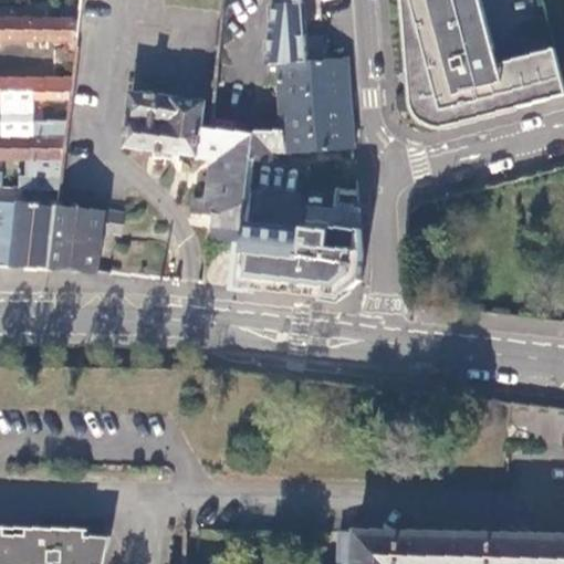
[(277,0),(278,2),(273,2),(271,16),(288,14),(286,1),(301,0),(277,0)]
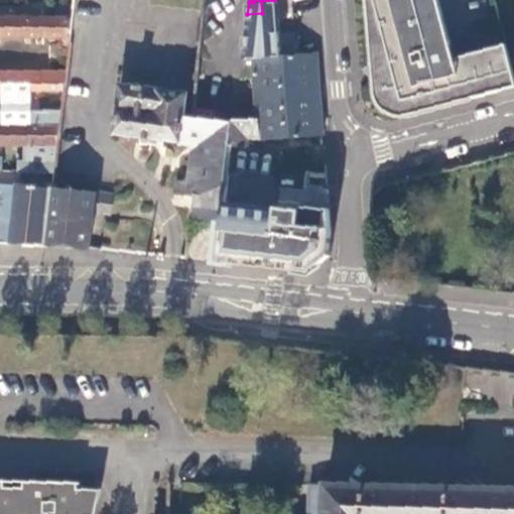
[(363,0),(374,93),(379,108),(390,113),(405,113),(513,84),(513,78),(505,42),(452,56),(435,0),(363,0)]
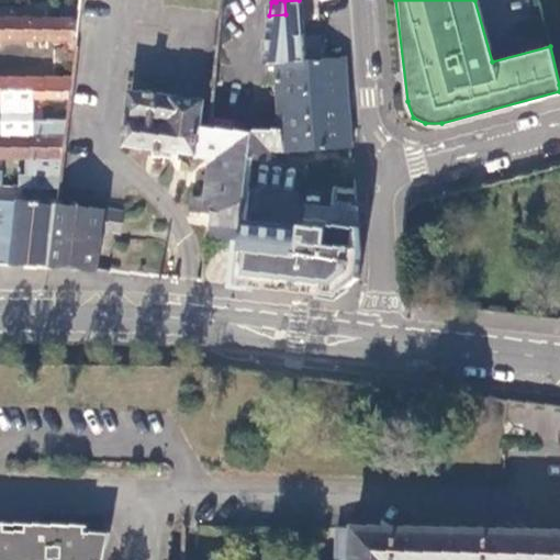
[(0,17),(34,17),(33,6),(0,4),(0,17)]
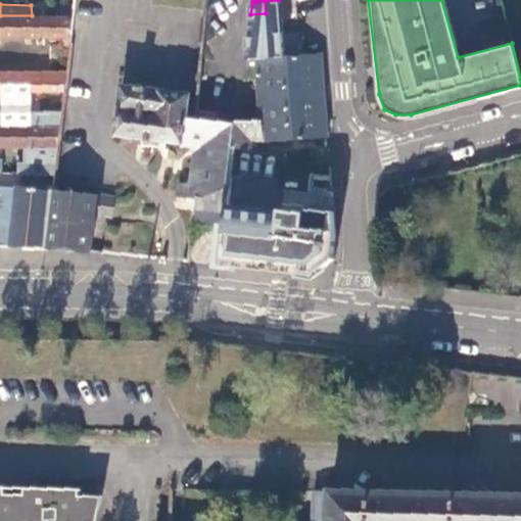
[(31,5),(32,15),(72,15),(74,4),(31,5)]
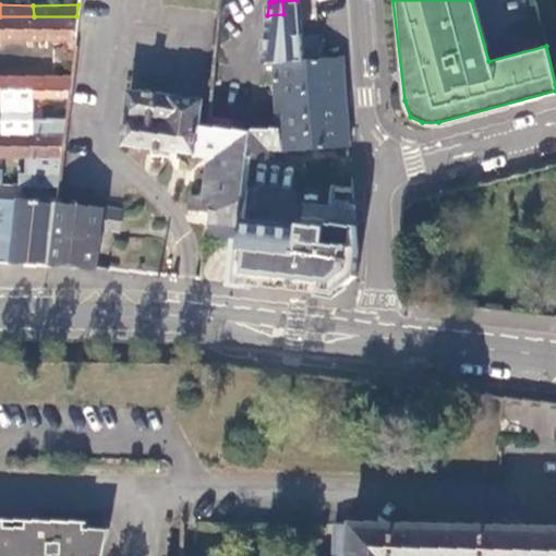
[(298,13),(283,14),(283,19),(267,19),(265,34),(299,32),(298,13)]
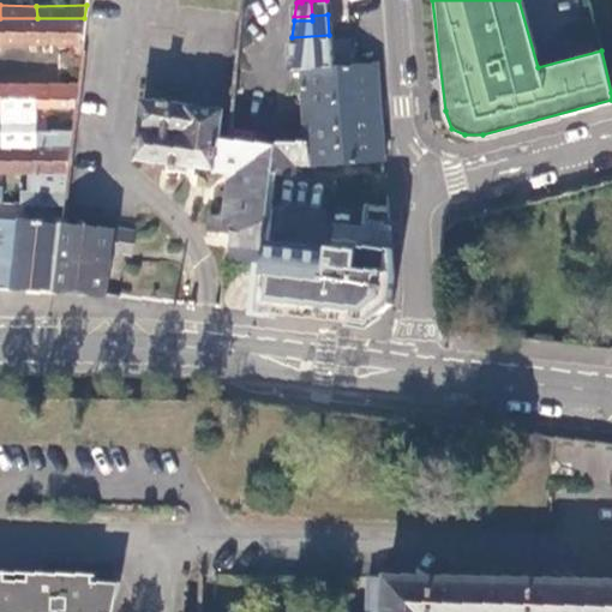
[(81,51),(84,18),(37,18),(0,18),(0,40),(69,40),(69,49),(81,51)]
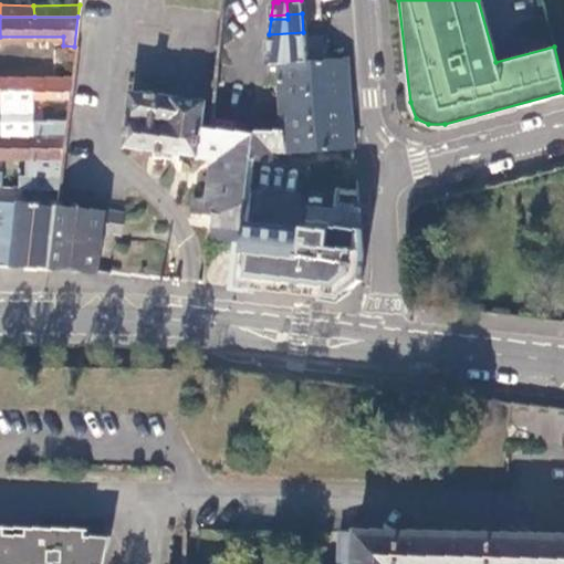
[(305,59),(303,32),(269,34),(264,62),(277,61),(305,59)]
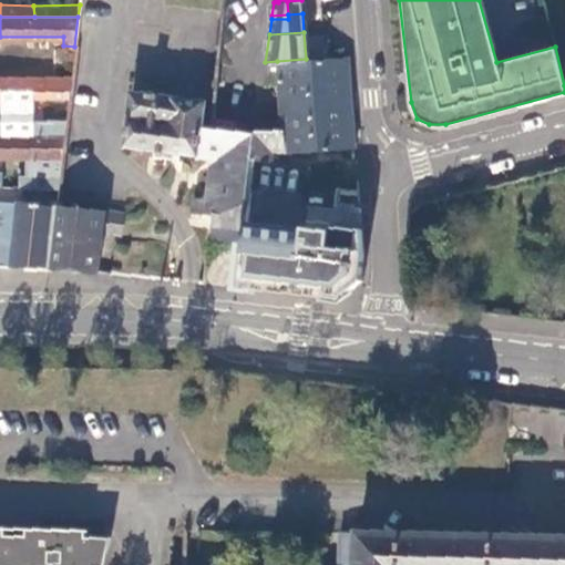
[(346,75),(345,55),(306,59),(277,61),(280,130),(283,150),(352,144),(350,125),(346,75)]
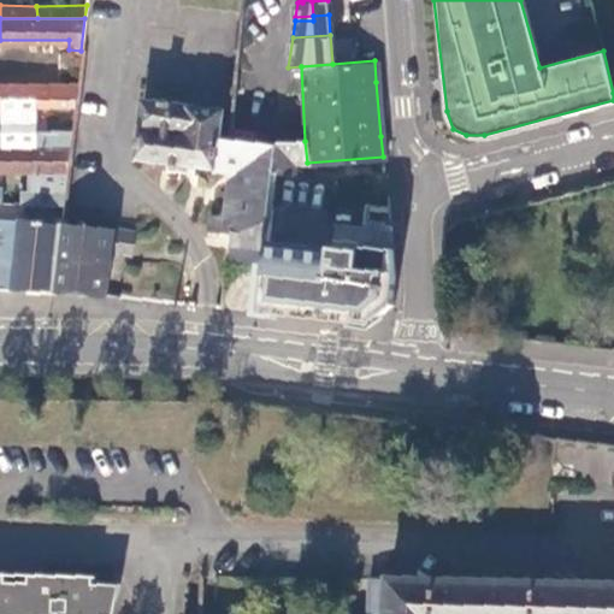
[(70,149),(77,86),(0,84),(0,105),(17,106),(34,106),(63,107),(59,133),(22,133),(22,149),(70,149)]
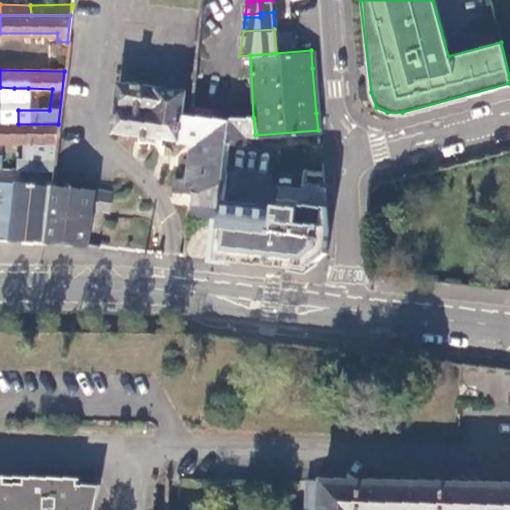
[(227,115),(181,112),(184,90),(118,83),(113,131),(177,139),(177,142),(190,144),(186,181),(173,179),(171,191),(178,192),(179,187),(184,188),(184,193),(192,194),(190,216),(217,218),(219,198),(225,144),(227,115)]
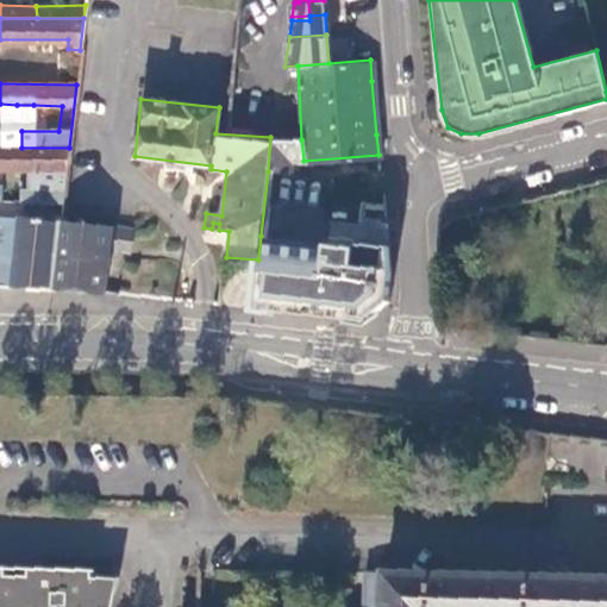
[(301,139),(270,137),(268,171),(289,174),(291,162),(304,161),(301,139)]
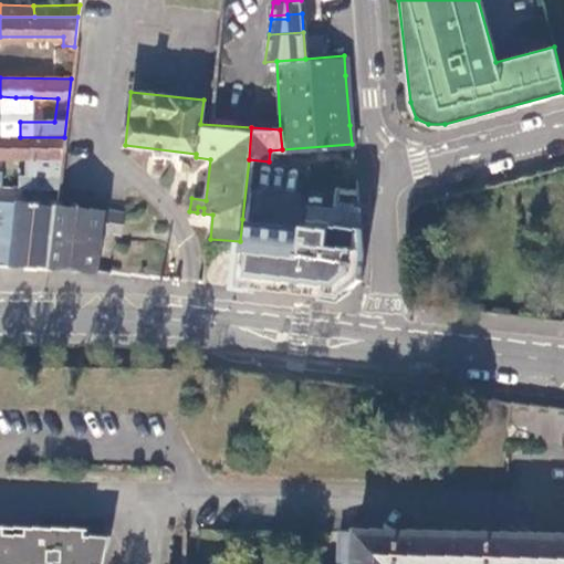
[(59,188),(64,137),(20,137),(0,136),(0,155),(22,156),(34,156),(52,156),(49,176),(18,175),(17,188),(59,188)]
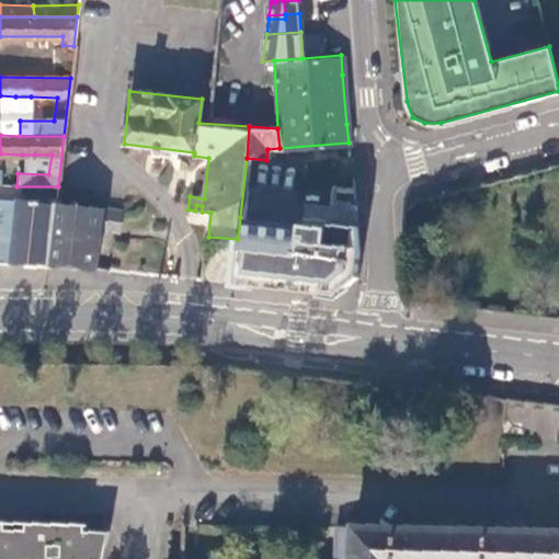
[(18,200),(42,203),(43,194),(20,192),(18,200)]
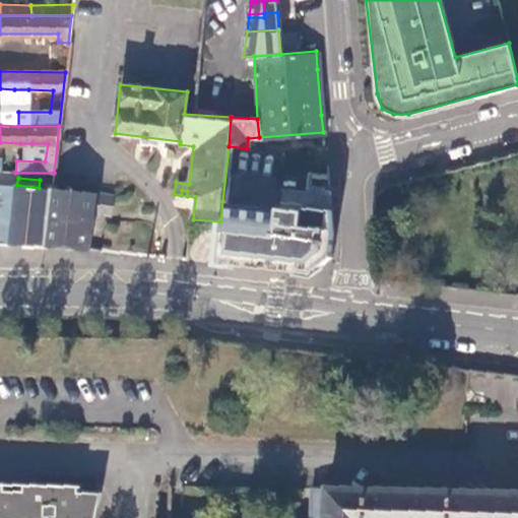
[(46,245),(52,189),(39,188),(16,185),(0,185),(0,244),(2,244),(46,245)]
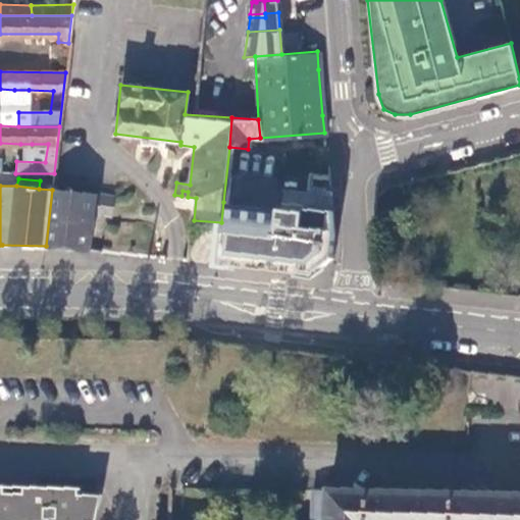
[(68,248),(88,250),(91,214),(107,215),(110,196),(52,190),(46,246),(68,248)]
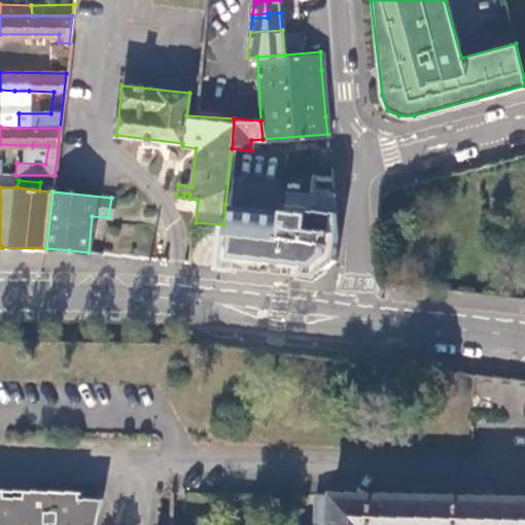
[(292,211),(225,204),(223,224),(222,241),(220,266),(233,267),(287,273),(313,275),(313,266),(314,257),(333,258),(333,253),(336,236),(333,206),(318,207),(317,215),(295,213),(292,211)]
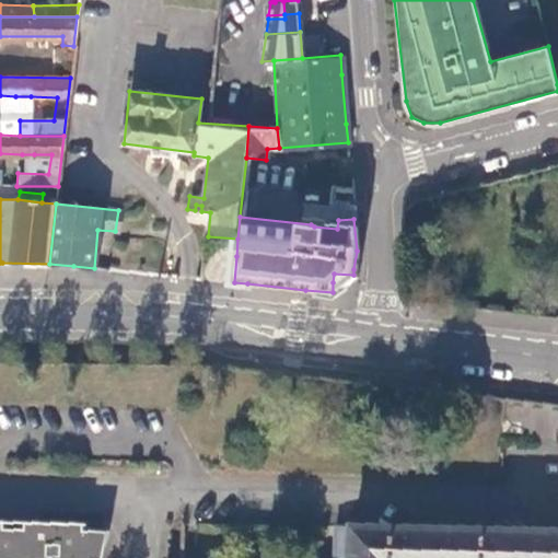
[(353,275),(334,274),(333,282),(333,292),(339,291),(345,289),(348,286),(351,280),(353,275)]
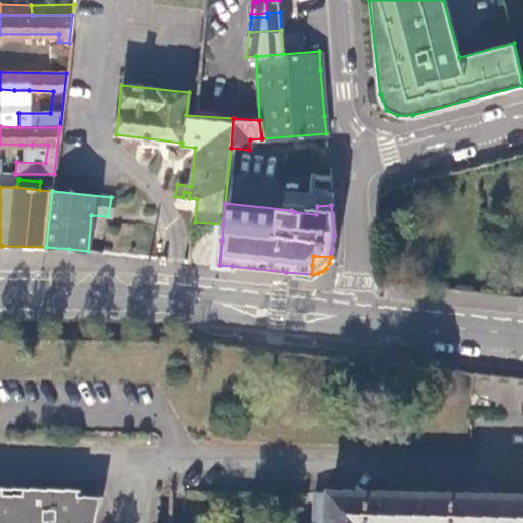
[(522,522),(522,377),(473,372),(471,411),(519,413),(520,401),(522,400),(522,522)]
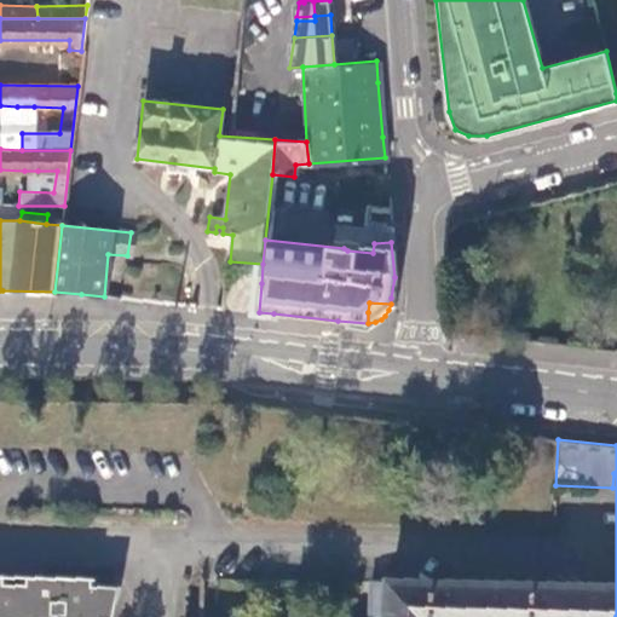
[(616,616),(616,586),(370,581),(369,616),(616,616)]
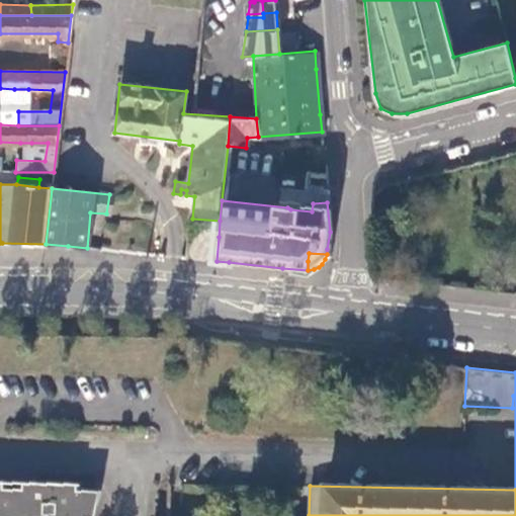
[(0,515),(101,515),(105,497),(82,497),(83,490),(39,489),(39,501),(28,500),(29,495),(9,494),(9,488),(0,487),(0,515)]
